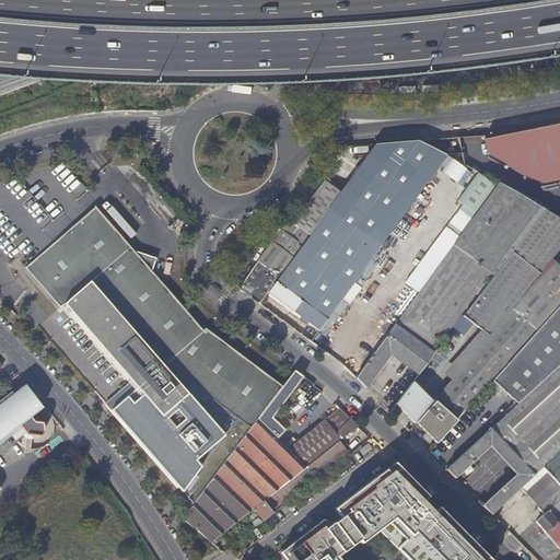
[(559,124),(540,128),(485,139),(487,153),(513,170),(525,177),(559,170),(559,124)]
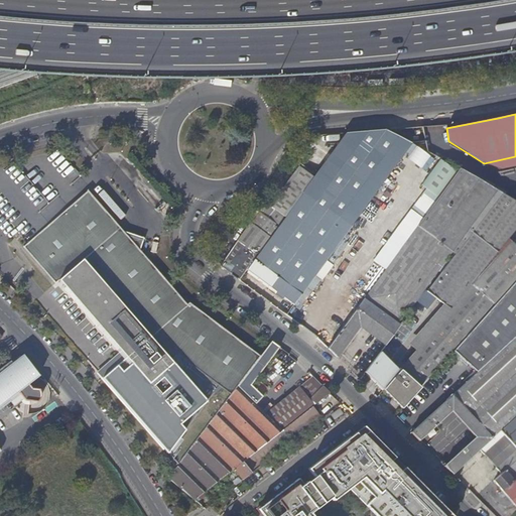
[(385,130),(347,133),(314,178),(313,179),(310,182),(334,201),(385,130)]
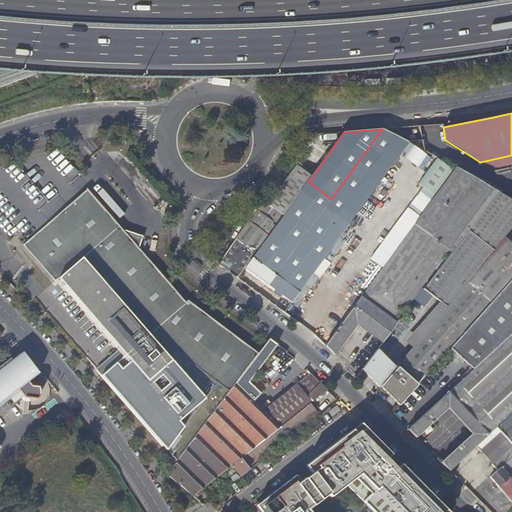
[(409,143),(382,129),(331,199),(324,208),(348,226),(407,146),(409,143)]
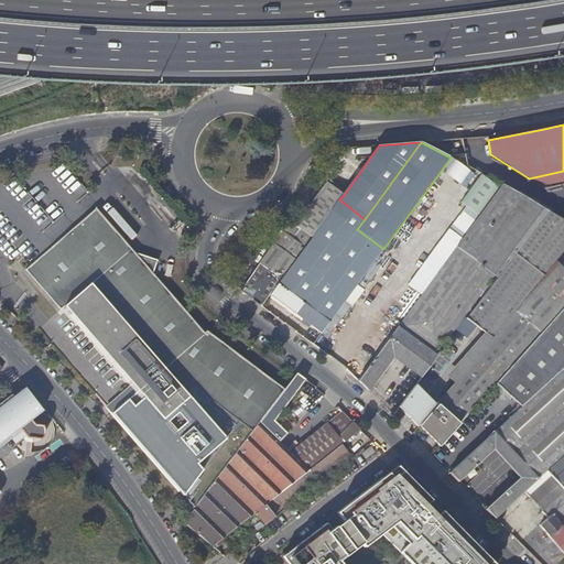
[(461,202),(479,216),(499,188),(496,185),(480,174),(461,202)]
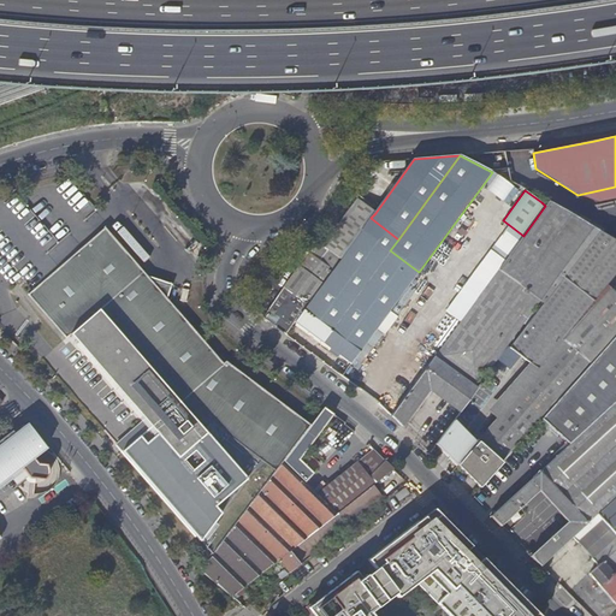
[(471,214),(480,221),(490,208),(477,199),(471,207),(474,209),(471,214)]
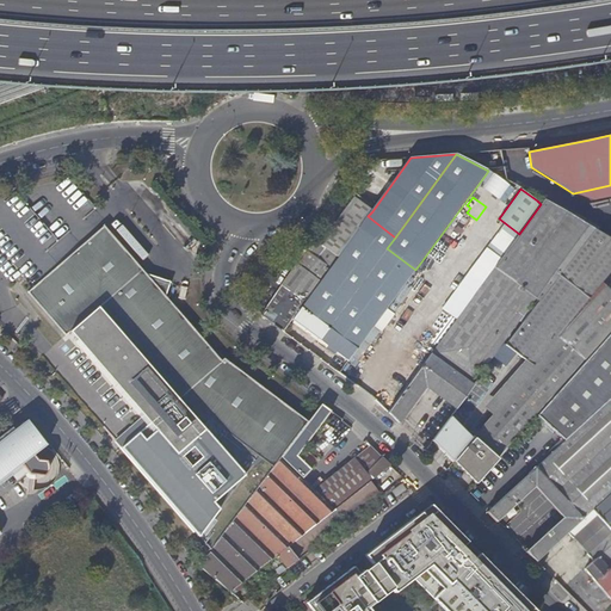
[(296,265),(259,315),(283,332),(291,321),(301,307),(359,228),(368,216),(371,213),(355,198),(319,245),(315,242),(297,266),(296,265)]
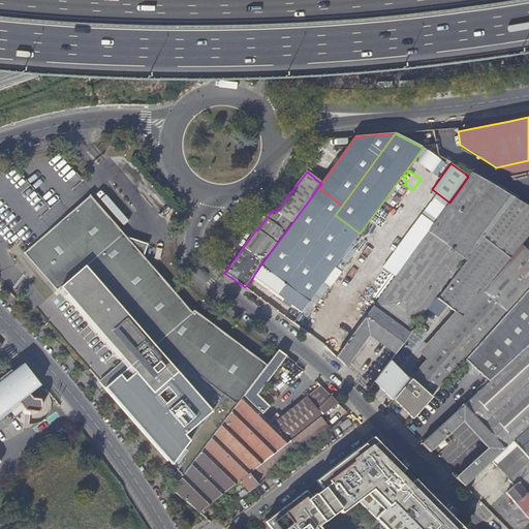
[(449,203),(335,359),(344,367),(369,335),(395,353),(410,334),(409,332),(463,259),(466,261),(514,198),(470,174),(468,177),(449,203)]
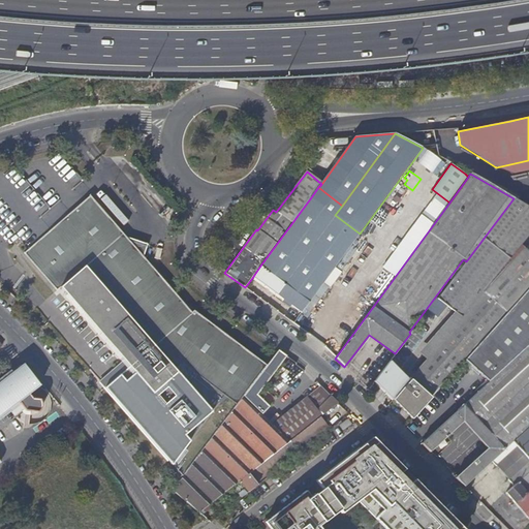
[(342,206),(318,187),(311,197),(335,215),(342,206)]
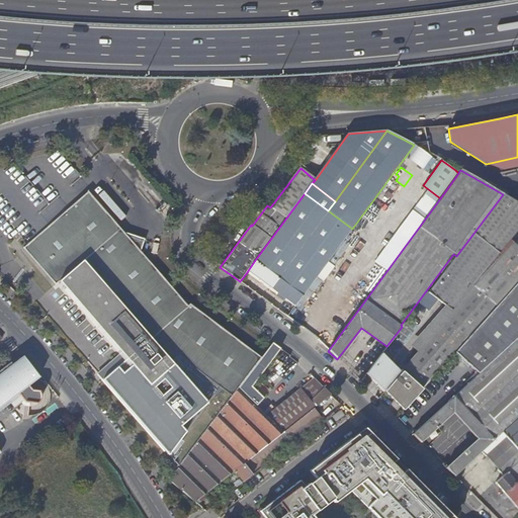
[(103,381),(178,467),(261,357),(190,305),(187,307),(140,252),(144,240),(122,233),(87,192),(22,249),(55,286),(60,282),(127,360),(130,362),(120,370),(118,367),(103,381)]
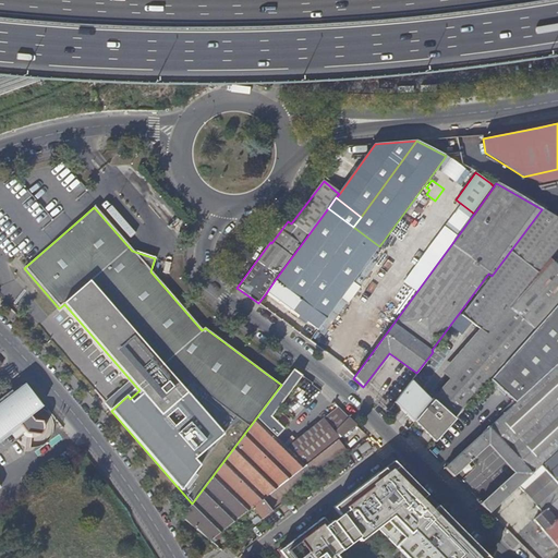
[(557,218),(542,209),(492,276),(461,315),(480,329),(487,335),(509,307),(549,258),(557,246),(557,218)]
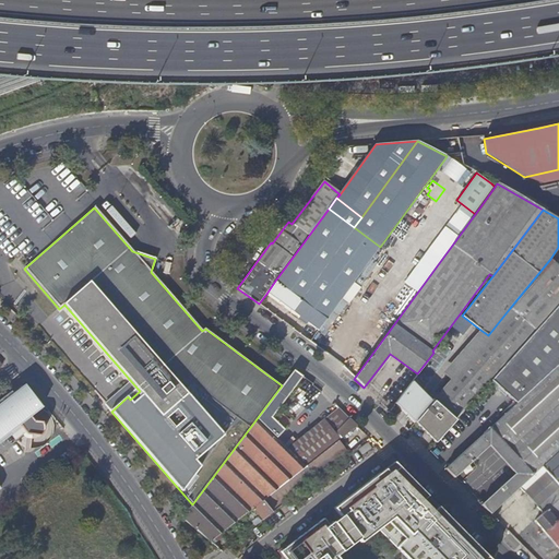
[(380,247),(354,227),(336,251),(344,257),(354,244),(370,256),(372,258),(380,247)]
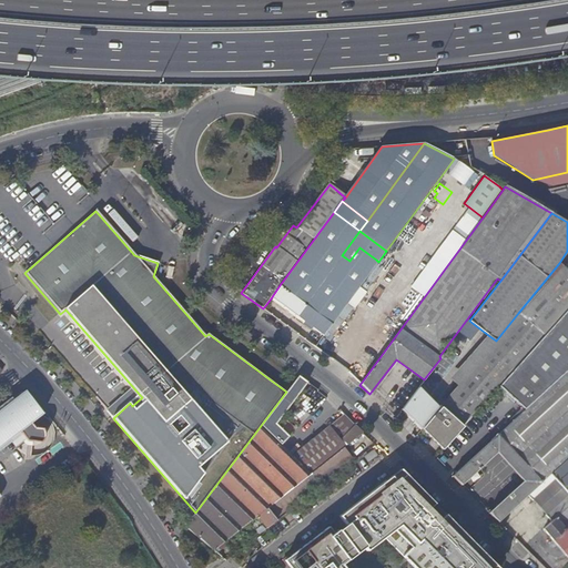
[(280,285),(271,298),(296,317),(305,305),(313,312),(305,323),(303,325),(311,332),(313,328),(323,336),(332,324),(331,323),(376,260),(359,247),(350,261),(342,255),(317,237),(282,287),(280,285)]
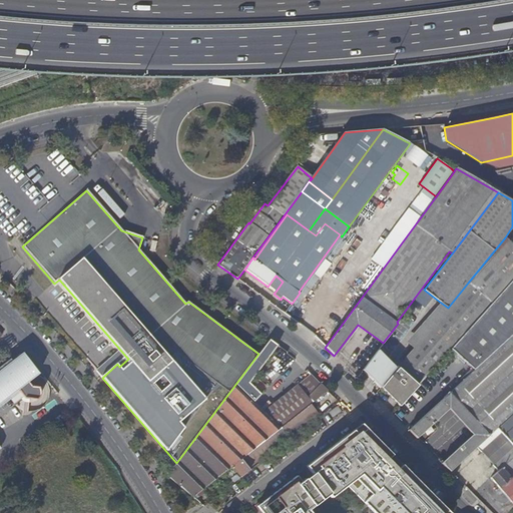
[(400,365),(381,388),(400,407),(418,386),(416,385),(428,371),(489,302),(492,304),(511,283),(512,280),(512,243),(506,237),(505,237),(468,283),(470,286),(450,309),(413,350),(400,365)]
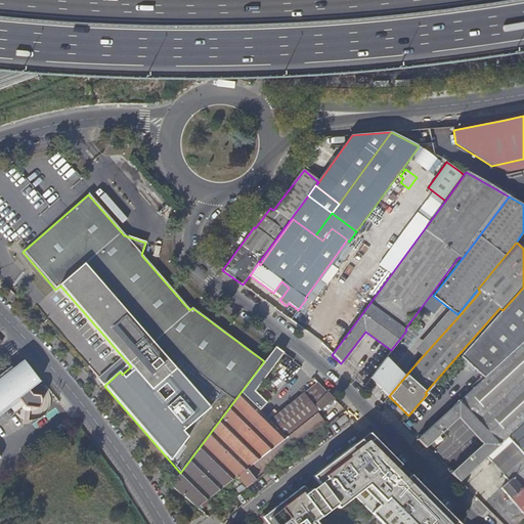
[(281,281),(273,293),(281,298),(289,288),(281,281)]
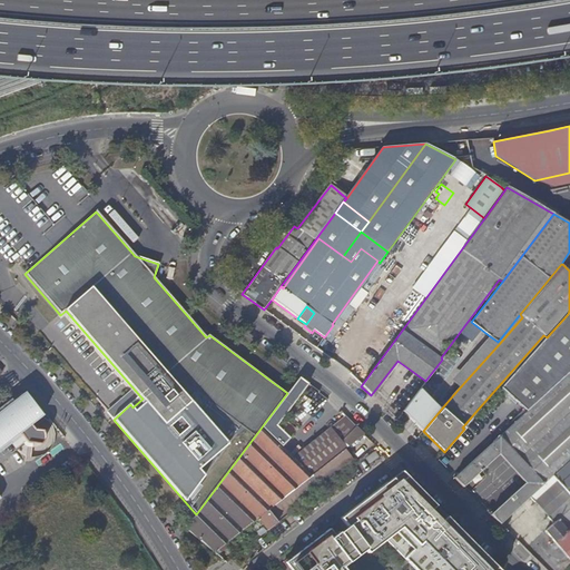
[(569,311),(568,314),(547,337),(500,389),(527,412),(561,381),(561,377),(564,377),(569,371),(569,311)]
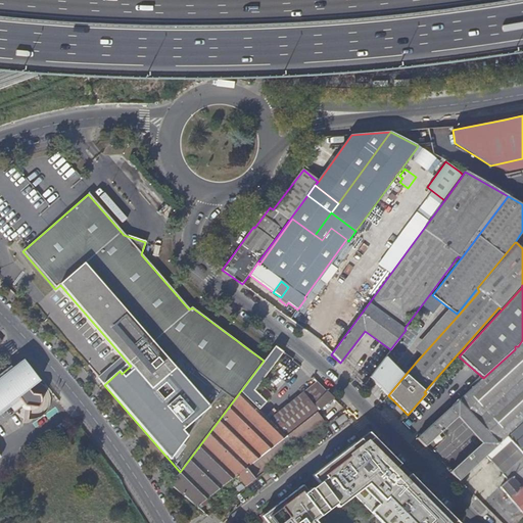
[(477,288),(457,314),(449,308),(414,348),(421,355),(421,357),(459,315),(479,291),(477,288)]
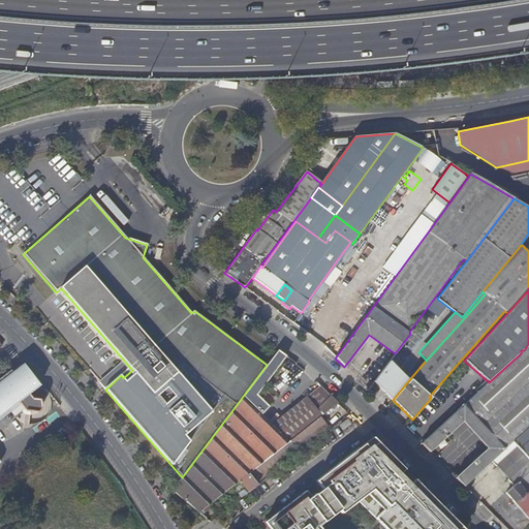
[(435,302),(418,322),(428,330),(444,308),(435,302)]
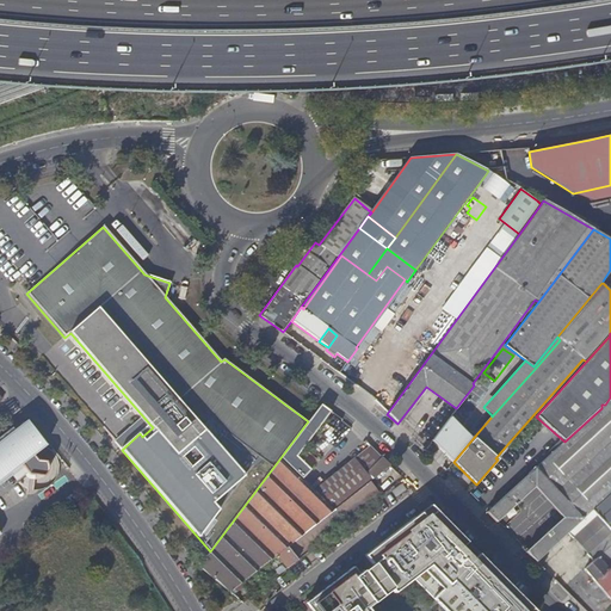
[(610,397),(605,405),(602,408),(565,442),(486,513),(494,522),(513,504),(514,505),(517,504),(516,503),(532,486),(537,491),(549,504),(563,519),(526,553),(536,562),(568,532),(610,492),(610,397)]
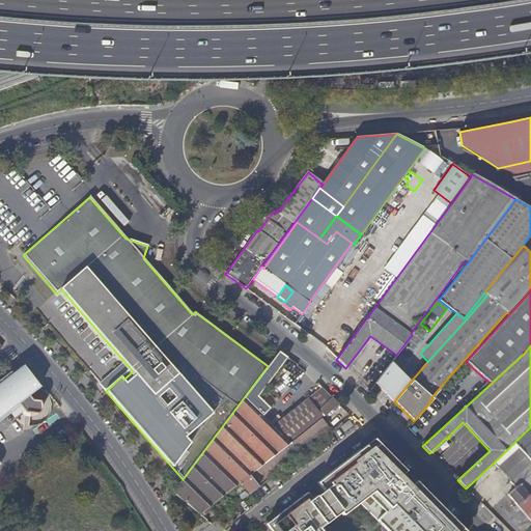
[(183,479),(172,492),(199,514),(210,506),(232,488),(240,482),(249,475),(290,443),(273,426),(262,417),(271,409),(258,396),(288,358),(279,352),(268,366),(183,479)]
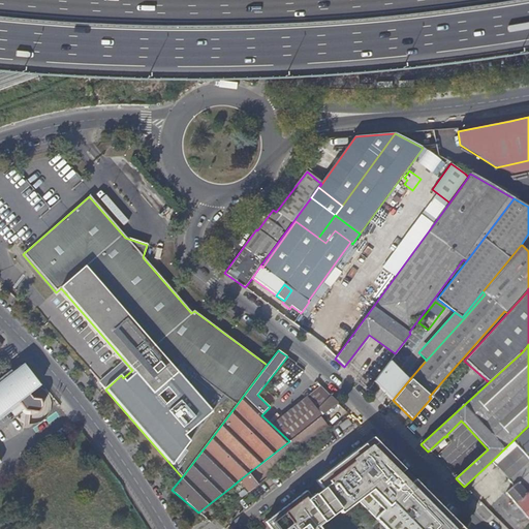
[(404,376),(389,362),(373,381),(393,400),(412,376),(408,372),(404,376)]
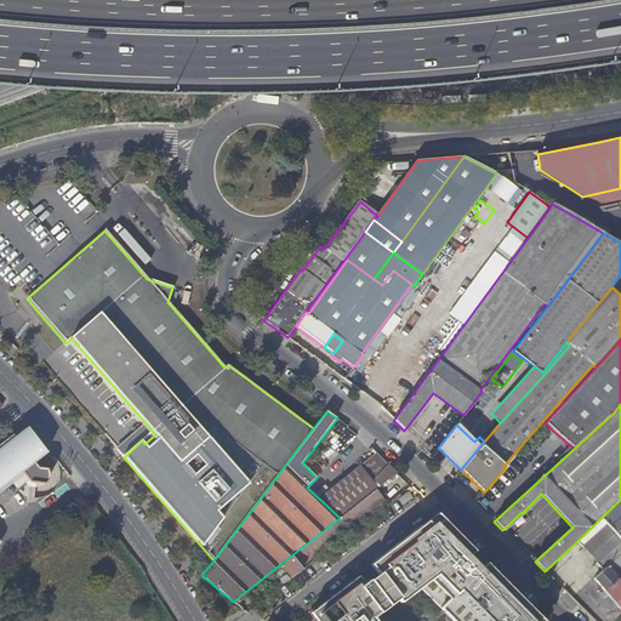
[(0,545),(1,545),(0,543),(0,490),(22,474),(29,482),(30,484),(45,485),(46,484),(49,482),(50,479),(50,477),(49,473),(46,471),(39,469),(35,465),(47,455),(27,429),(0,449),(0,545)]
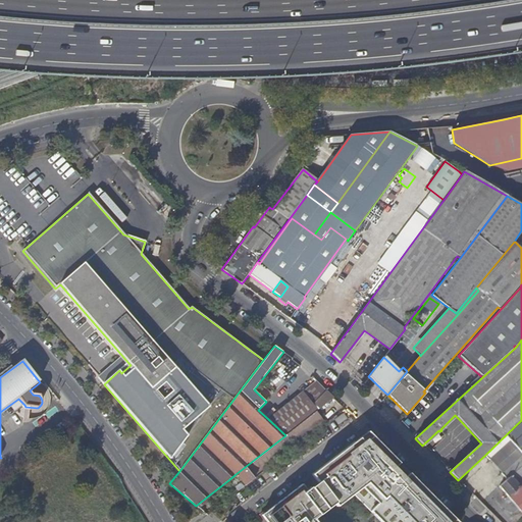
[(131,365),(128,363),(119,370),(121,373),(131,365)]
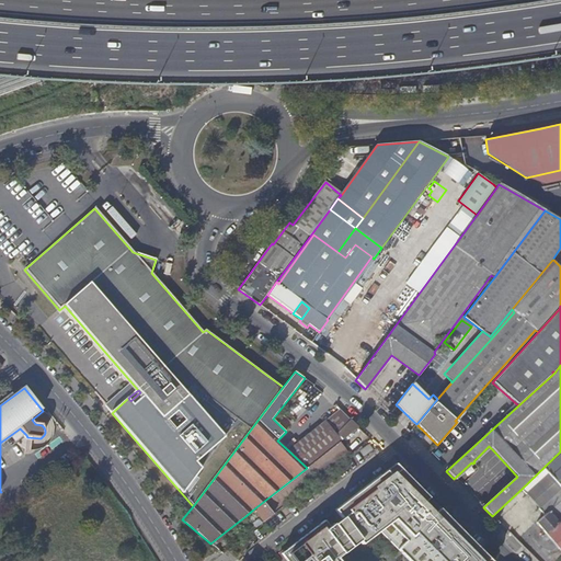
[(455,421),(457,422),(470,408),(468,405),(455,421)]
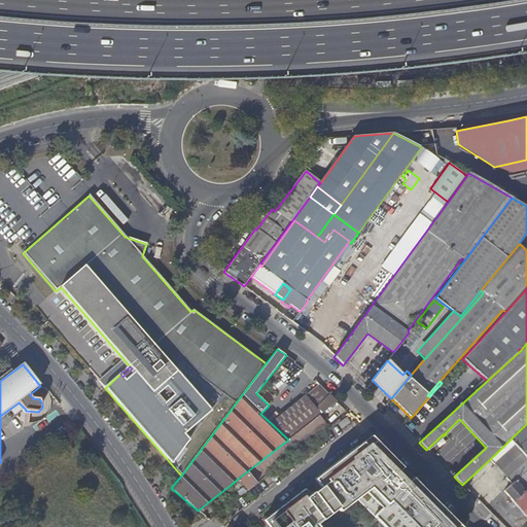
[(329,394),(319,384),(306,396),(316,409),(317,408),(329,394)]
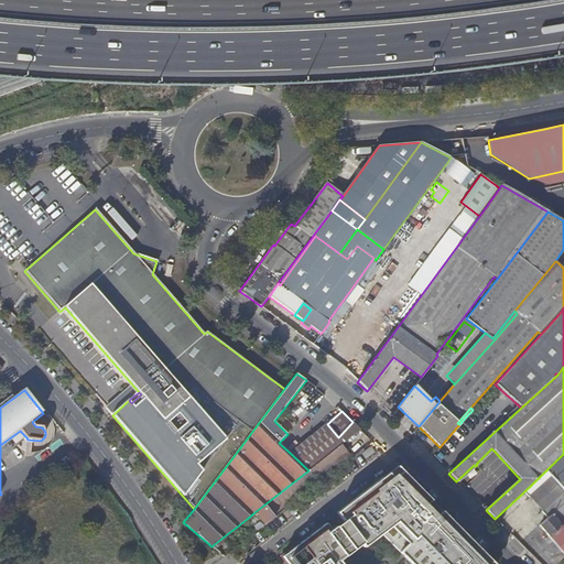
[(360,431),(353,422),(339,436),(338,437),(337,438),(343,444),(360,431)]
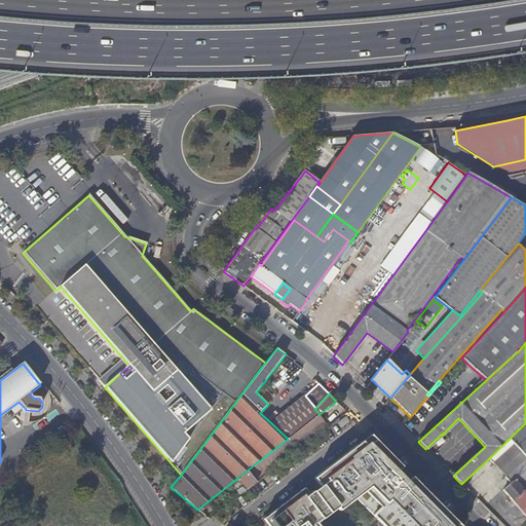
[(305,396),(270,422),(288,439),(316,417),(320,414),(314,409),(315,408),(305,396)]
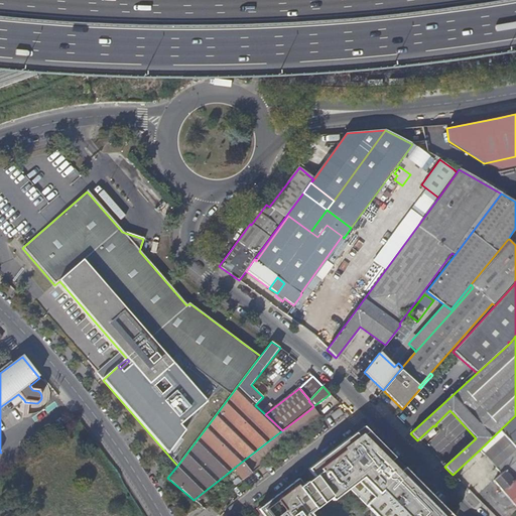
[(0,415),(24,400),(18,394),(0,407),(0,415)]
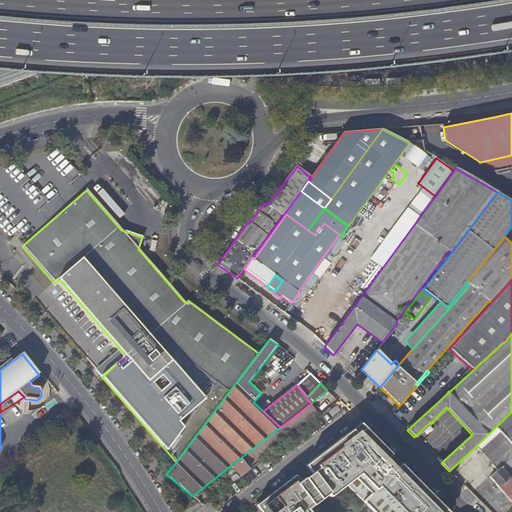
[(280,427),(240,458),(248,468),(317,417),(308,406),(280,427)]
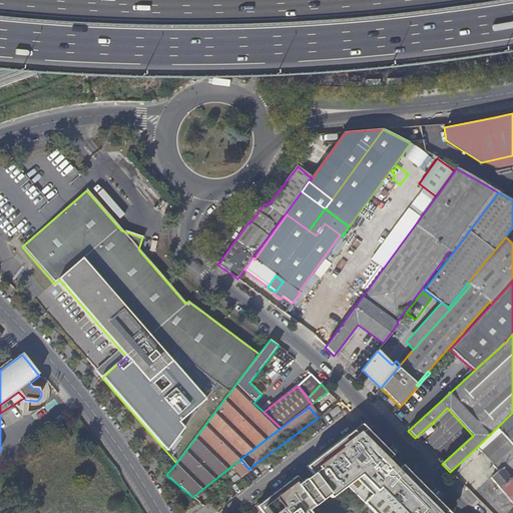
[(512,413),(477,447),(481,452),(502,433),(512,445),(512,446),(493,465),(498,471),(512,456),(512,413)]
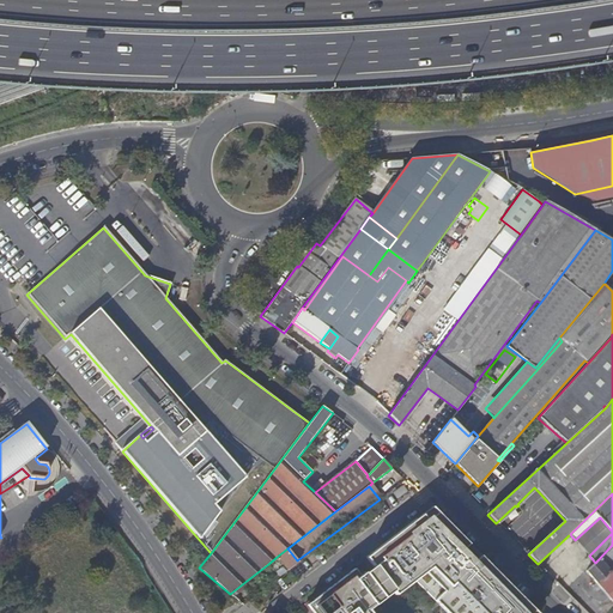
[(535,612),(431,508),(366,558),(395,595),(417,580),(448,612),(535,612)]
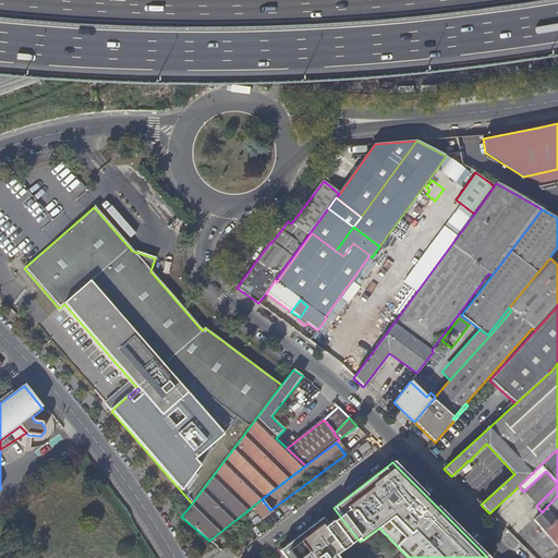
[(557,484),(546,471),(523,492),(536,506),(557,485),(557,484)]
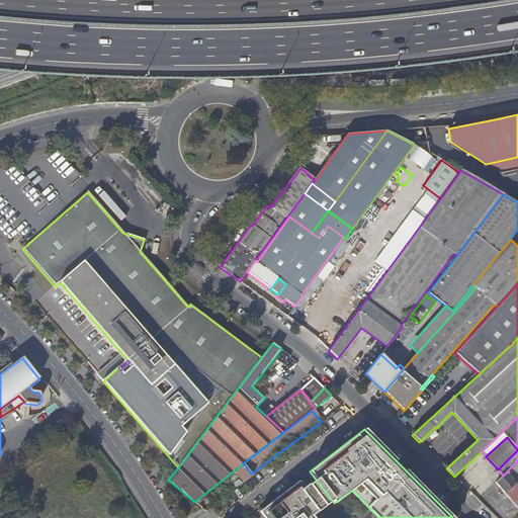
[(517,460),(503,476),(496,482),(506,495),(517,484),(517,460)]
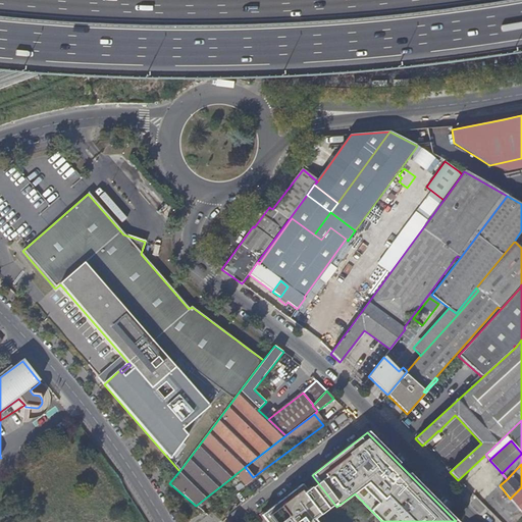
[(245,467),(236,474),(246,485),(255,478),(253,477),(245,467)]
